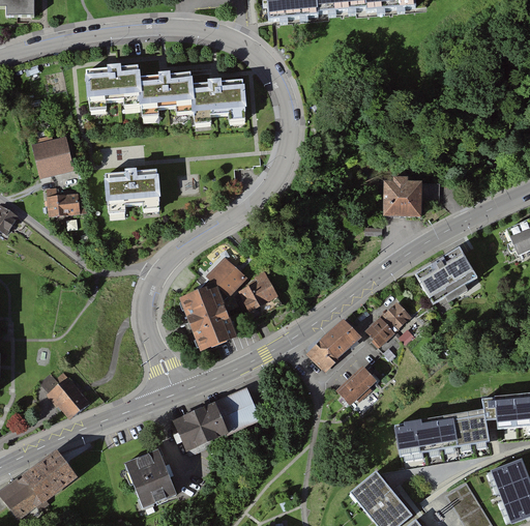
[(0,0),(0,4),(6,5),(5,15),(37,15),(37,0),(0,0)]
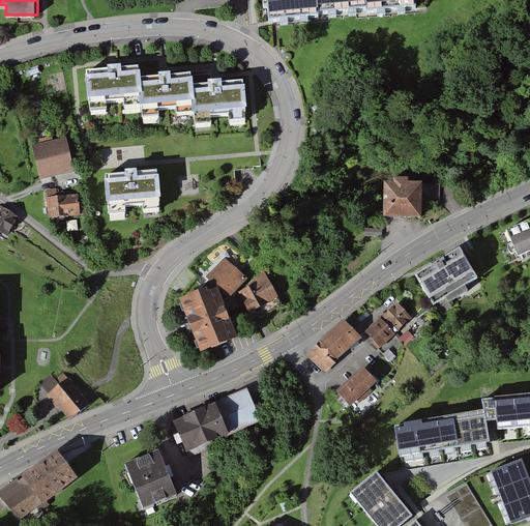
[(267,0),(269,16),(316,11),(316,8),(365,5),(365,8),(414,4),(414,0),(267,0)]
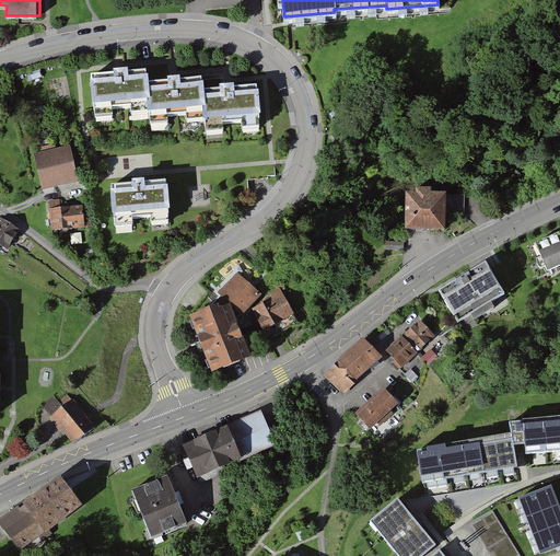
[(92,77),(94,106),(153,102),(151,83),(151,72),(129,74),(129,66),(113,67),(114,76),(92,77)]
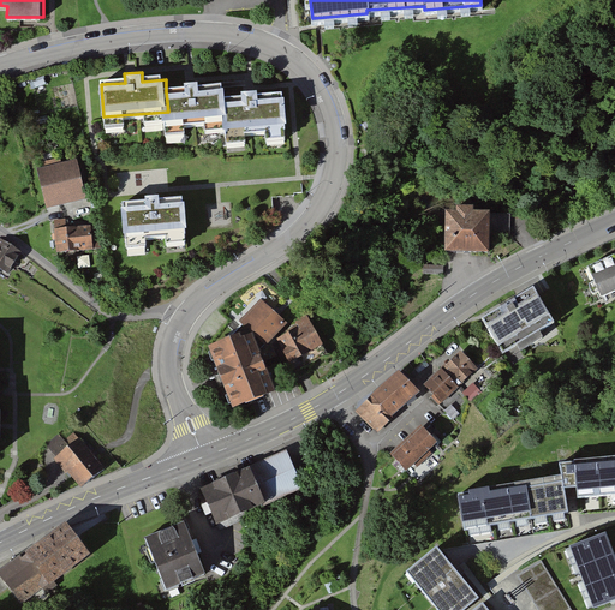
[(168,112),(169,124),(233,119),(232,100),(231,87),(208,89),(207,79),(189,82),(190,90),(166,91),(168,112)]
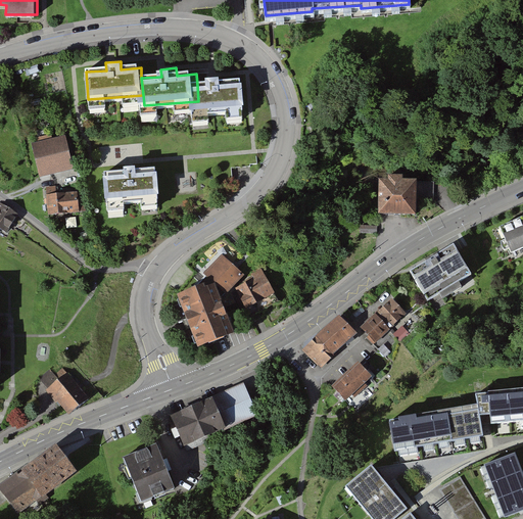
[(198,101),(199,112),(253,107),(251,80),(232,82),(231,75),(217,76),(217,83),(197,85),(198,101)]
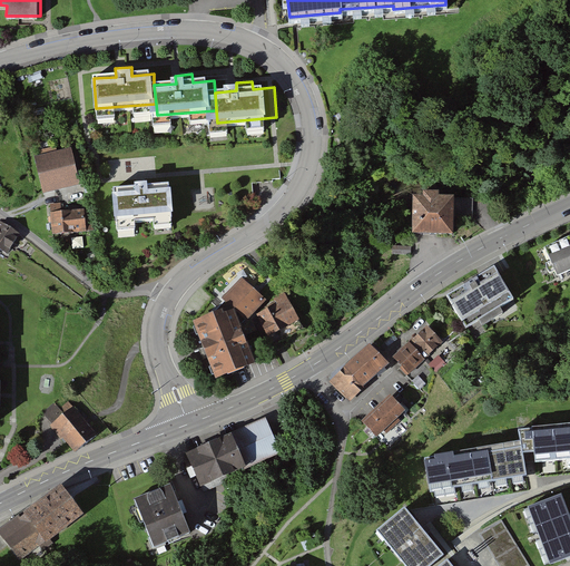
[(72,147),(35,156),(43,193),(81,184),(72,147)]
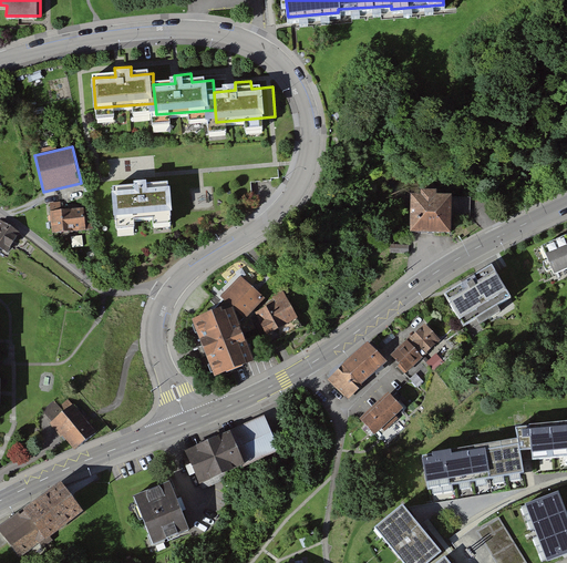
[(167,181),(111,185),(113,221),(169,217),(167,181)]
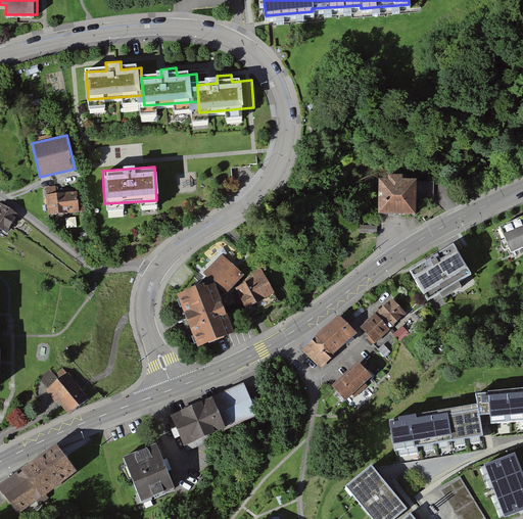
[(417,179),(380,179),(379,215),(416,215),(417,179)]
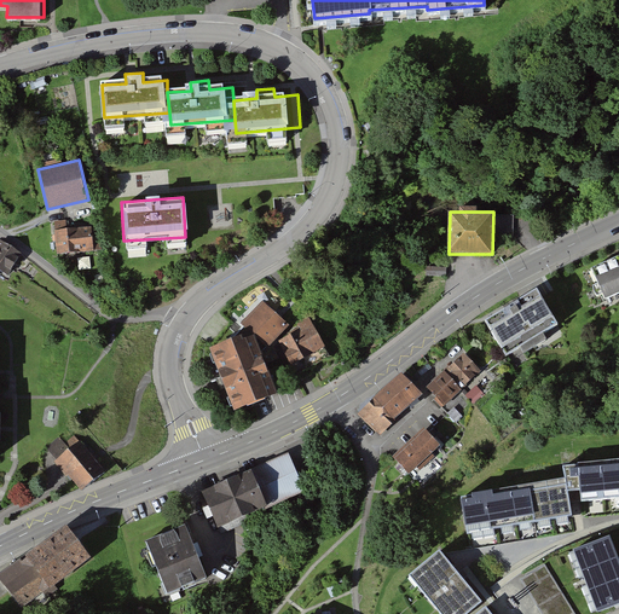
[(516,214),(501,214),(501,235),(516,235),(516,214)]
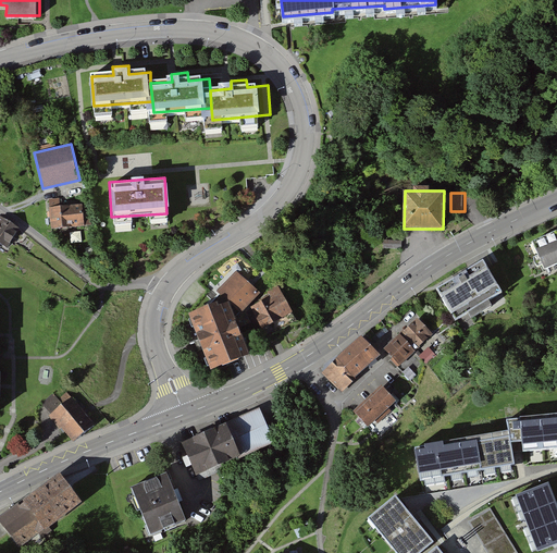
[(90,200),(48,205),(51,229),(93,224),(90,200)]
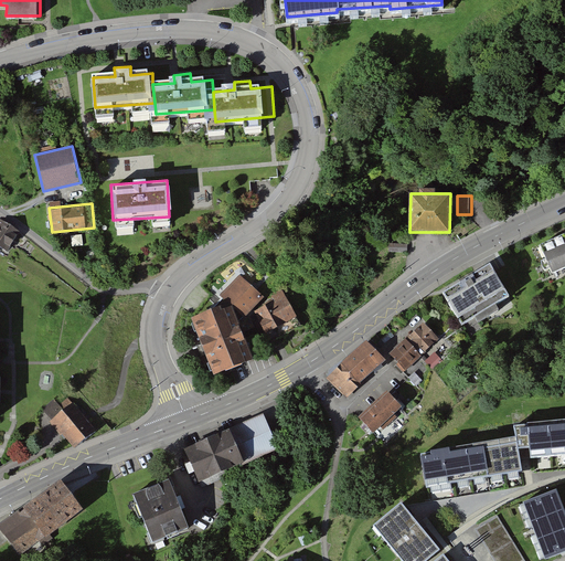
[(21,230),(2,217),(0,221),(0,243),(8,249),(21,230)]
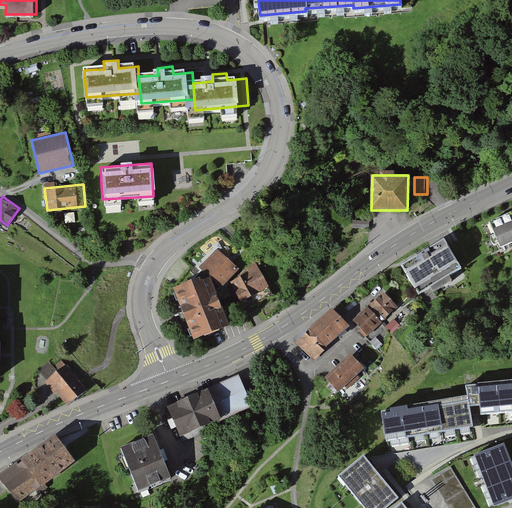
[(371,218),(354,218),(354,226),(370,227),(371,218)]
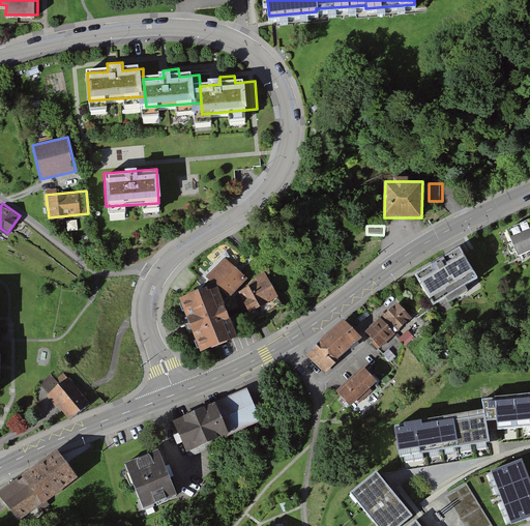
[(529,226),(508,236),(519,257),(529,251),(529,226)]
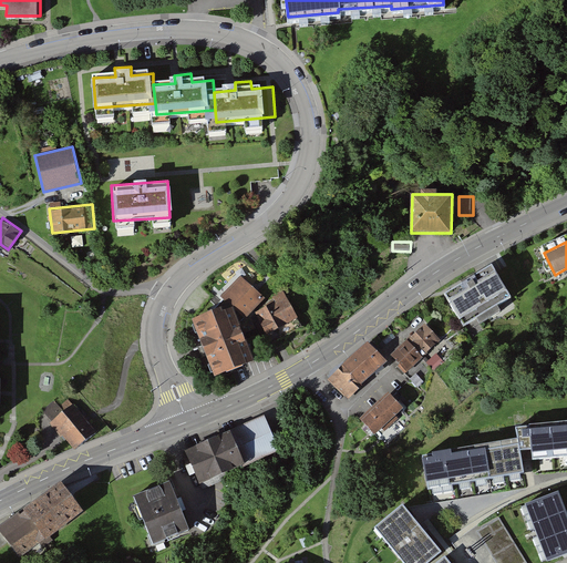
[(492,265),(445,293),(464,325),(511,297),(492,265)]
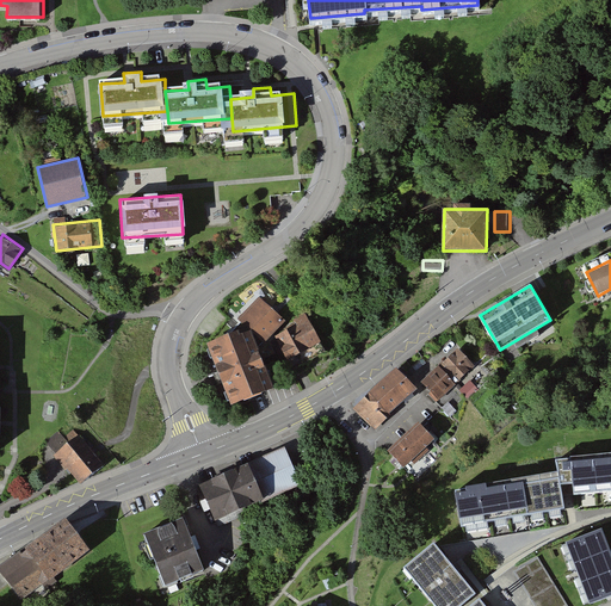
[(263,292),(239,315),(264,341),(288,319),(263,292)]
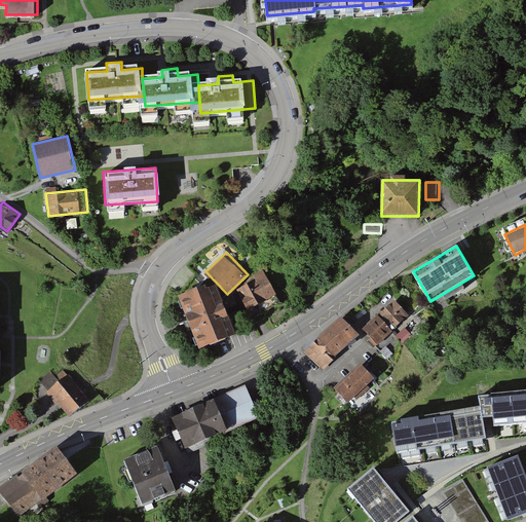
[(256,280),(238,287),(248,307),(277,294),(264,266),(253,271),(256,280)]
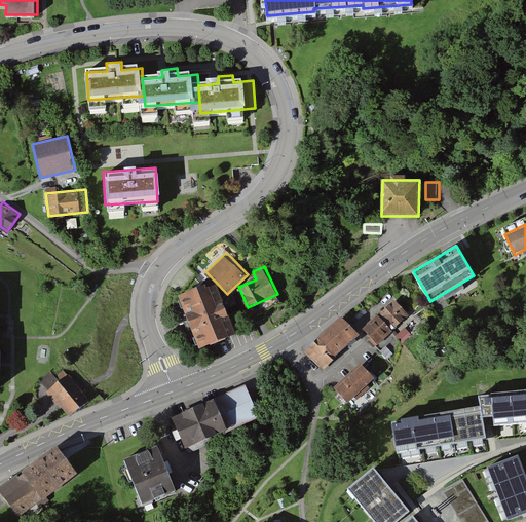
[(215,283),(179,295),(197,348),(234,336),(215,283)]
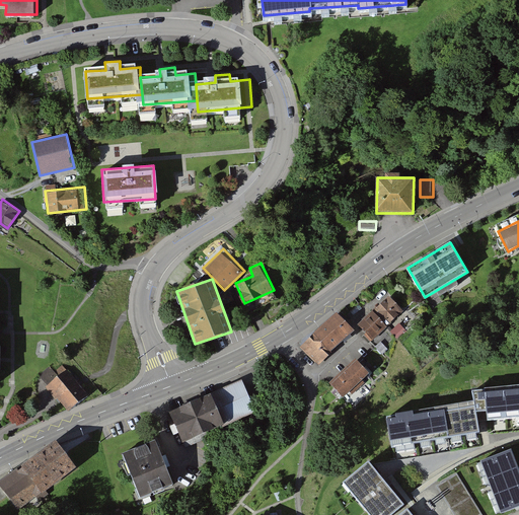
[(404,310),(389,294),(359,323),(374,339),(404,310)]
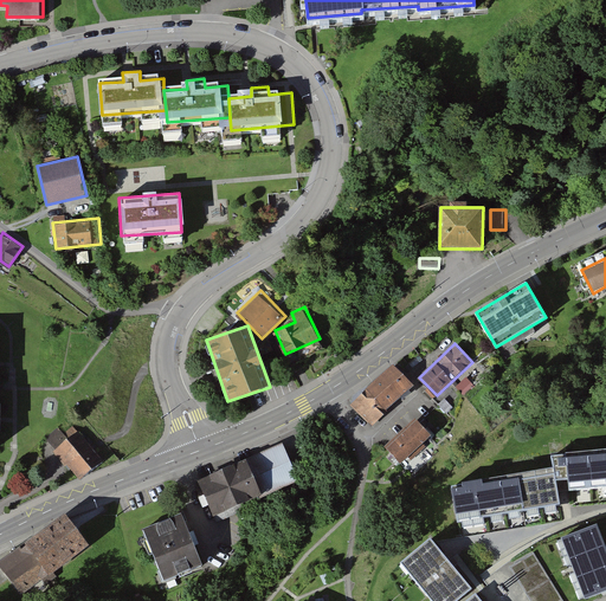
[(392,363),(353,404),(374,425),(414,385),(392,363)]
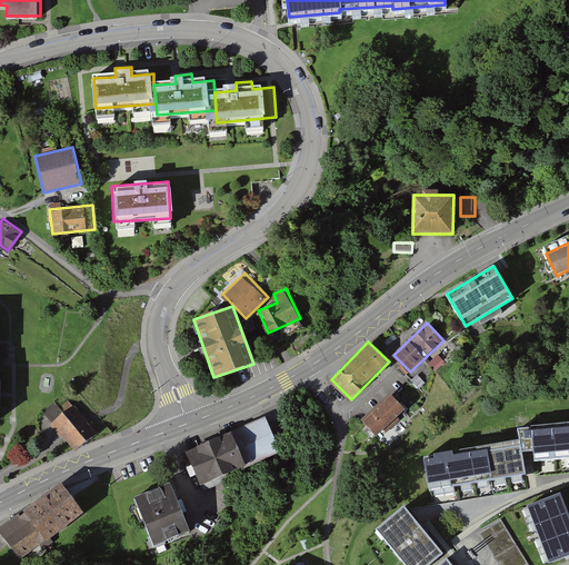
[(391,392),(363,418),(379,435),(407,408),(391,392)]
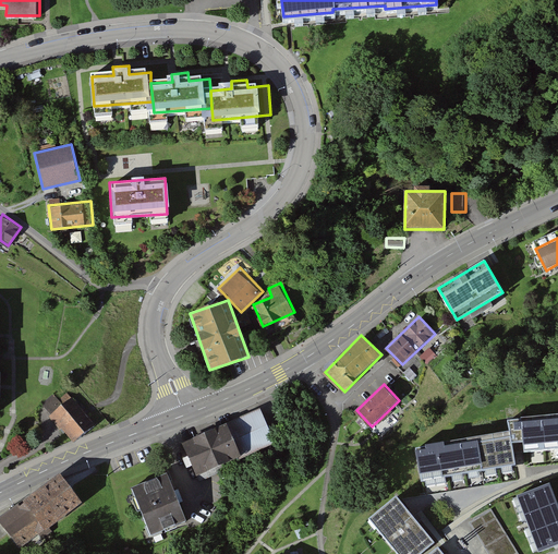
[(55,389),(45,400),(75,437),(95,422),(68,389),(60,395),(55,389)]
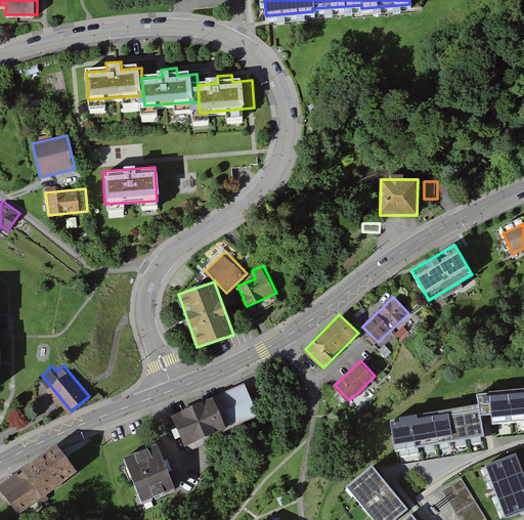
[(245,381),(170,415),(183,445),(259,412),(245,381)]
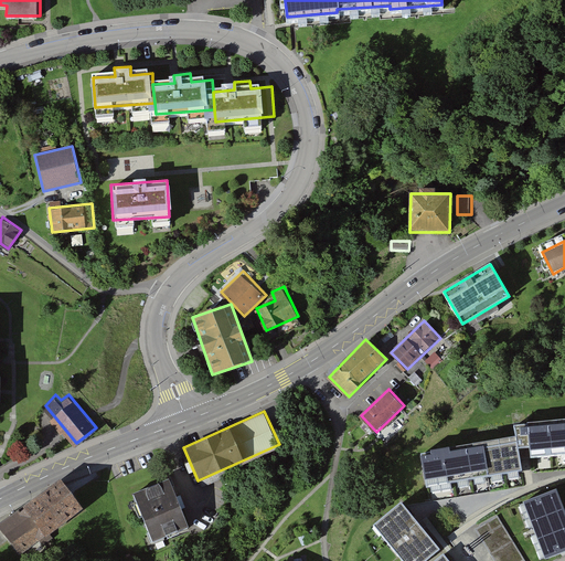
[(564,419),(515,426),(516,435),(520,457),(564,451),(564,419)]
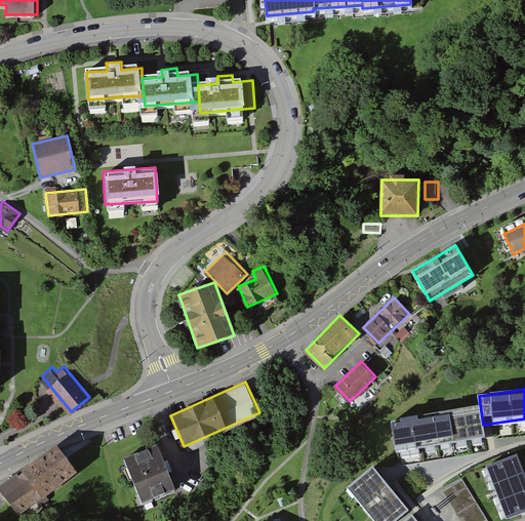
[(480,404),(391,418),(395,446),(484,432),(483,425),(480,404)]
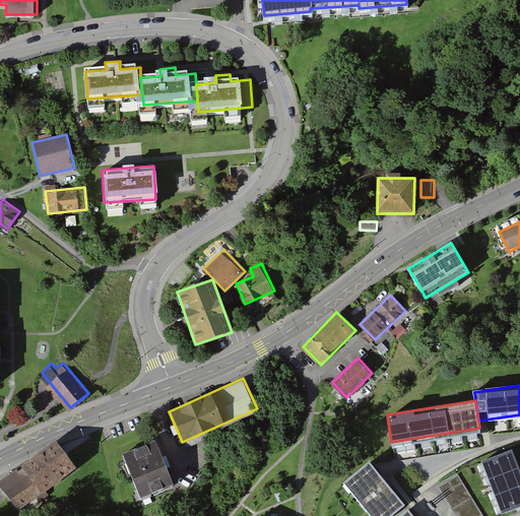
[(156,439),(123,452),(140,498),(174,486),(156,439)]
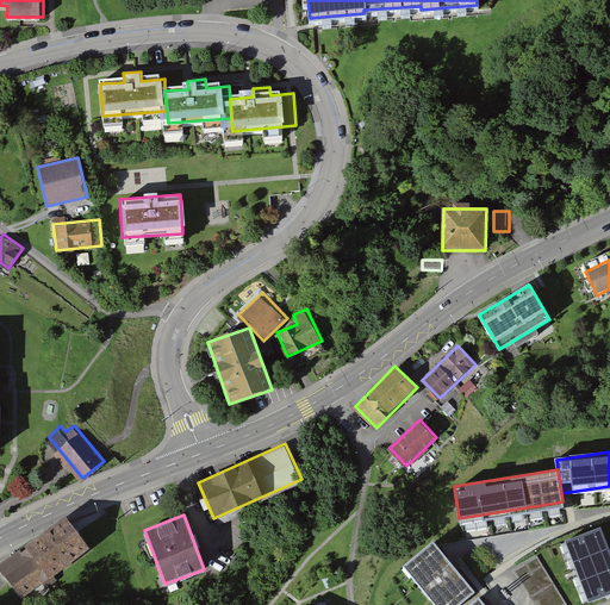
[(66,517),(0,562),(0,565),(23,597),(88,549),(66,517)]
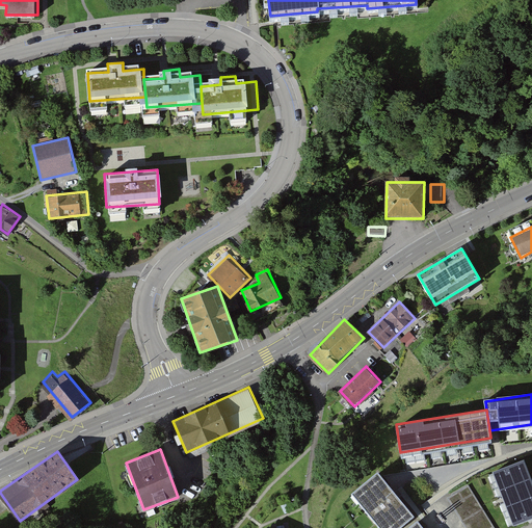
[(531,479),(525,459),(490,472),(511,526),(531,518),(531,479)]
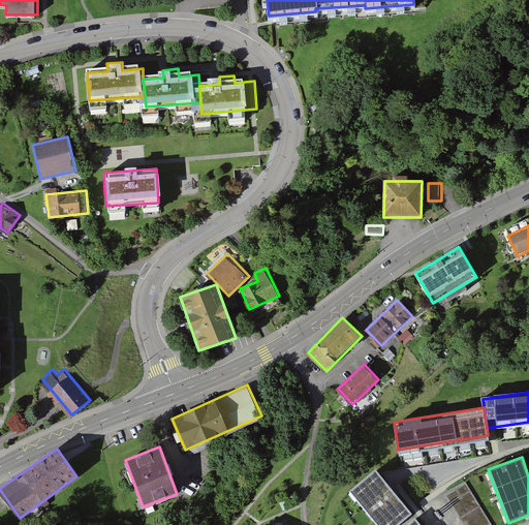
[(375,472),(348,494),(374,524),(398,524),(410,515),(375,472)]
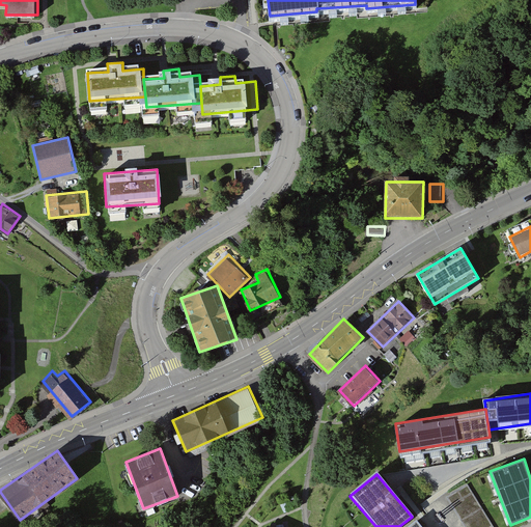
[(468,526),(495,526),(471,477),(449,489),(468,526)]
